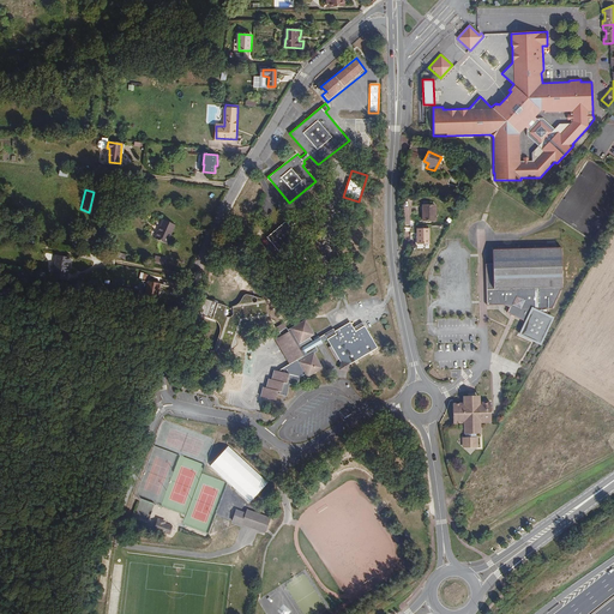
[(437,220),(437,205),(422,205),(422,220),(437,220)]
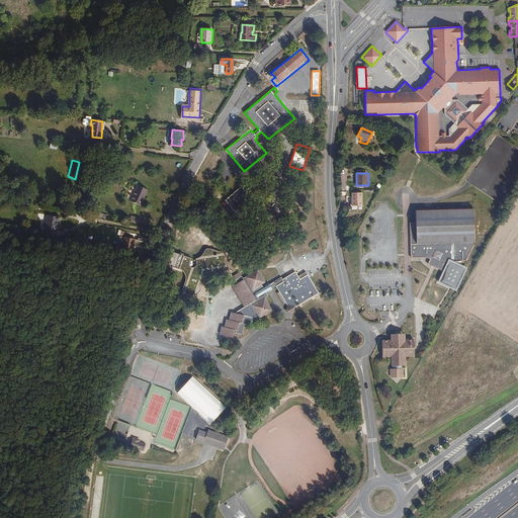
[(142,205),(149,189),(139,185),(132,200),(142,205)]
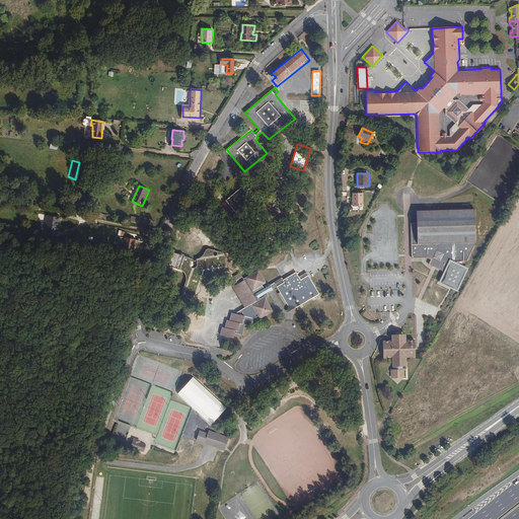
[(245,195),(241,189),(225,201),(235,213),(250,201),(245,195)]
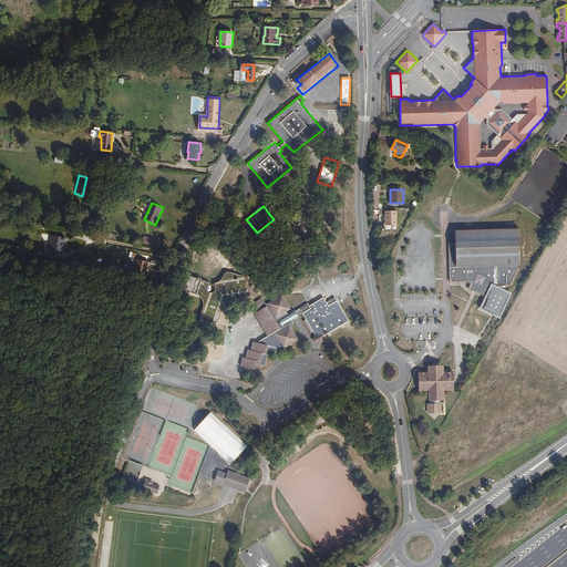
[(397,210),(394,210),(384,210),(384,225),(398,225),(397,210)]
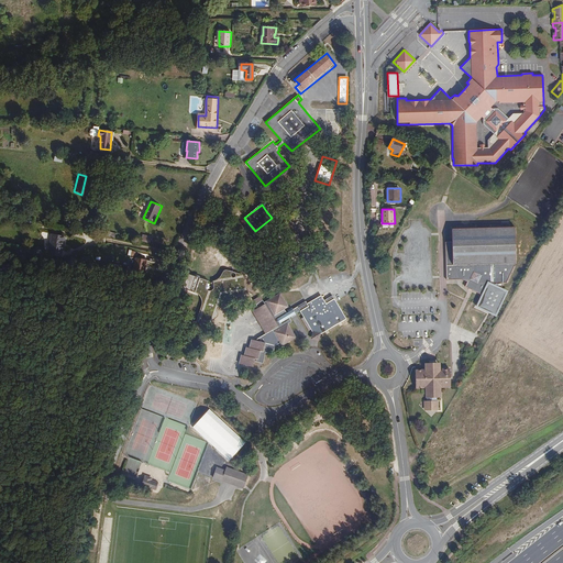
[(473,291),(481,294),(488,280),(500,287),(504,283),(507,283),(514,266),(516,265),(514,227),(451,229),(451,242),(446,242),(448,279),(461,279),(467,282),(465,286),(468,289),(470,287),(474,289),(473,291)]
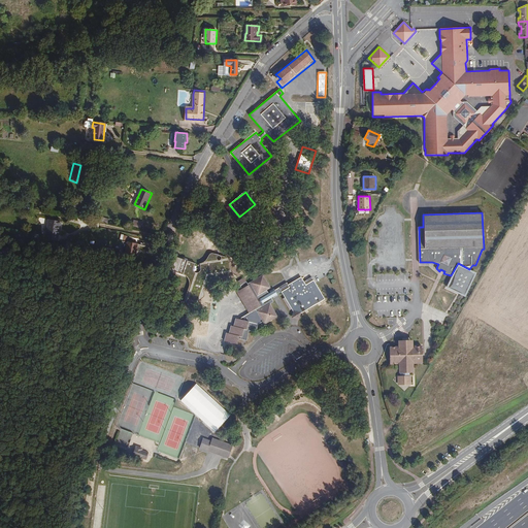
[(58,241),(63,223),(51,221),(47,234),(50,234),(48,239),(58,241)]
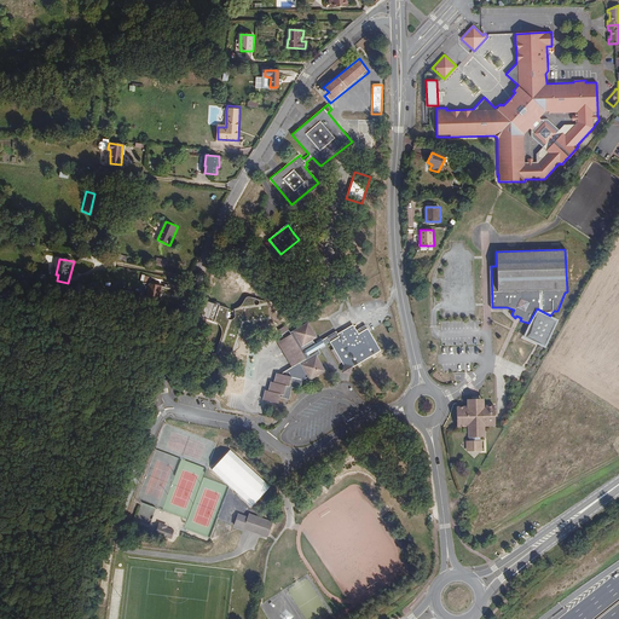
[(158,301),(161,285),(149,284),(146,299),(158,301)]
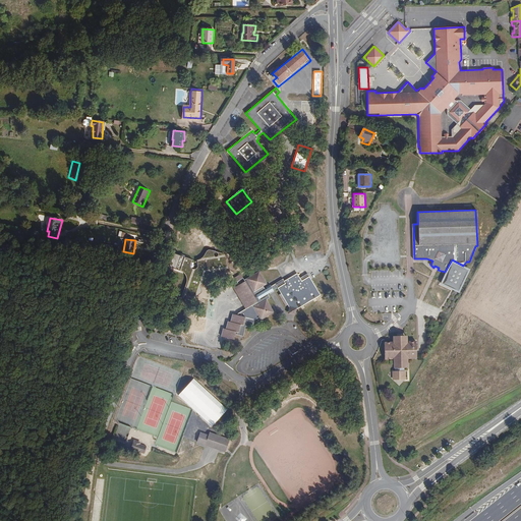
[(225,254),(211,249),(208,250),(204,256),(201,258),(197,259),(197,263),(197,266),(196,268),(193,268),(191,267),(190,265),(190,262),(191,258),(185,255),(185,254),(182,253),(182,254),(177,253),(175,253),(171,264),(171,265),(172,266),(183,270),(185,272),(187,274),(187,277),(187,280),(181,298),(183,298),(184,295),(186,294),(191,295),(195,295),(200,291),(201,290),(201,288),(200,286),(200,285),(203,283),(209,281),(213,278),(219,272),(221,271),(225,271),(227,271),(231,274),(232,276),(234,275),(236,274),(231,272),(228,267),(226,264),(226,255),(225,254)]
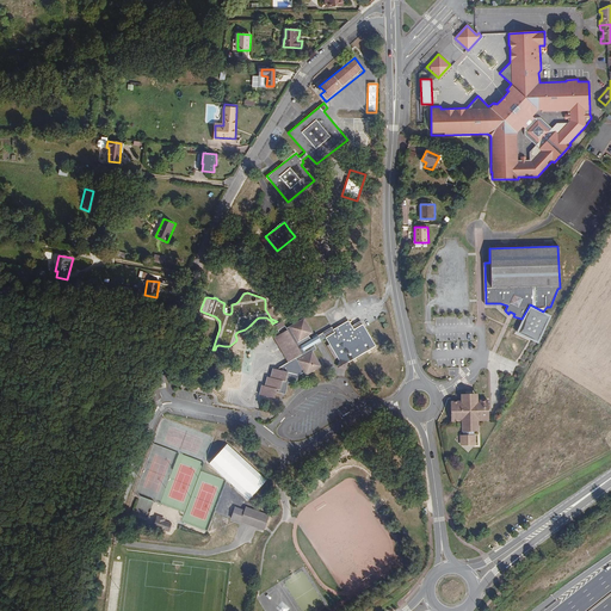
[(522,319),(516,332),(525,338),(529,339),(538,344),(542,337),(551,316),(543,312),(530,304),(522,319)]
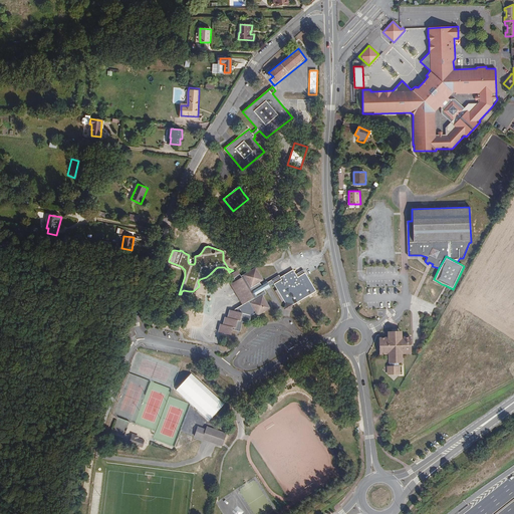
[(256,295),(253,291),(262,285),(260,282),(264,281),(256,267),(242,276),(239,271),(233,270),(231,271),(236,281),(231,284),(242,304),(235,308),(234,310),(229,309),(227,316),(224,316),(223,322),(220,322),(218,331),(222,332),(230,334),(231,333),(232,330),(240,331),(243,321),(243,322),(245,322),(250,320),(251,315),(256,313),(257,316),(271,308),(270,306),(269,305),(268,304),(263,295),(267,293),(264,290),(256,295)]
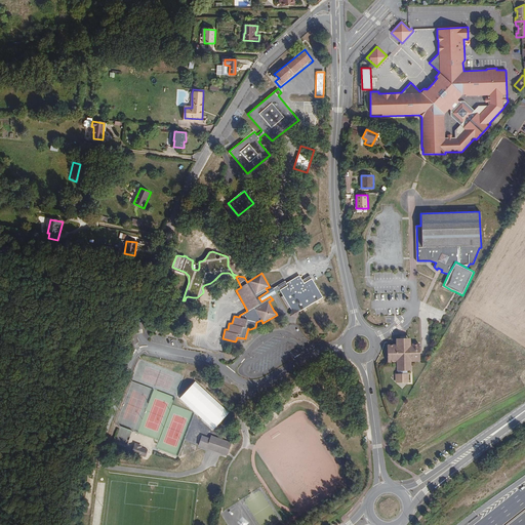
[(313,280),(312,279),(305,284),(303,280),(299,276),(286,283),(288,286),(280,290),(283,295),(280,297),(287,310),(289,309),(291,312),(291,311),(298,312),(323,297),(313,280)]
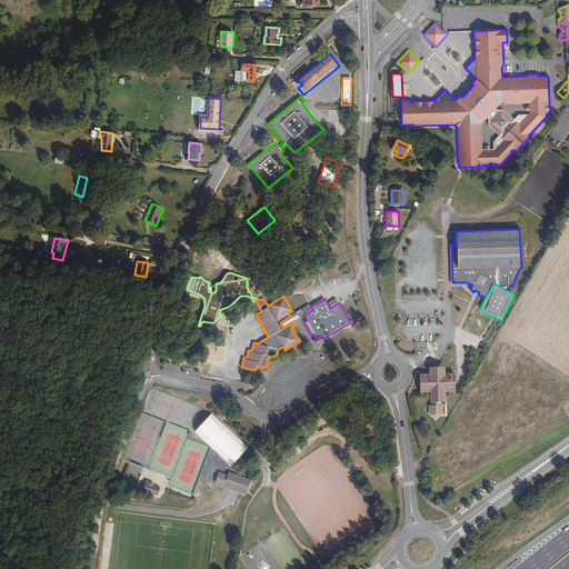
[(303,315),(312,310),(310,307),(309,305),(293,313),(290,316),(280,322),(283,327),(292,321),(295,320),(297,319),(299,317),(303,315)]
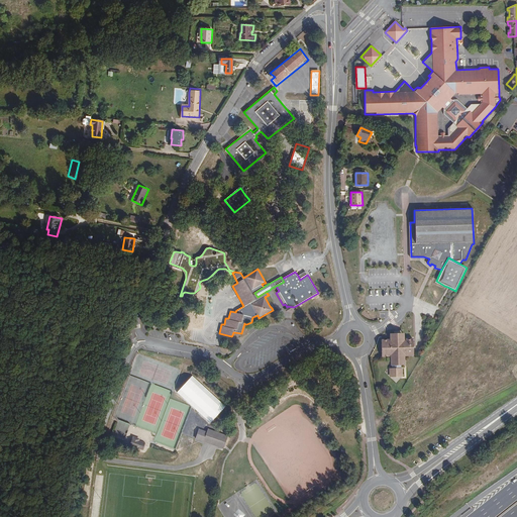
[(391,333),(391,339),(381,339),(381,356),(391,356),(391,369),(389,369),(389,378),(404,378),(404,369),(403,369),(403,356),(412,356),(412,339),(403,339),(403,333),(391,333)]
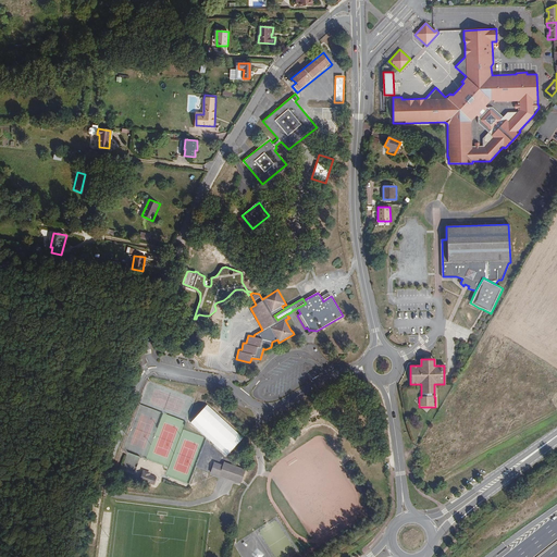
[(243,438),(207,406),(190,422),(201,433),(207,437),(226,456),(243,438)]
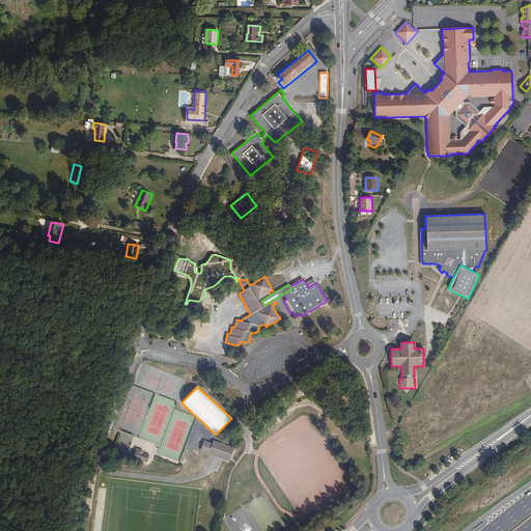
[(121,435),(116,445),(129,450),(131,443),(130,442),(131,439),(127,437),(124,442),(122,441),(124,437),(121,435)]
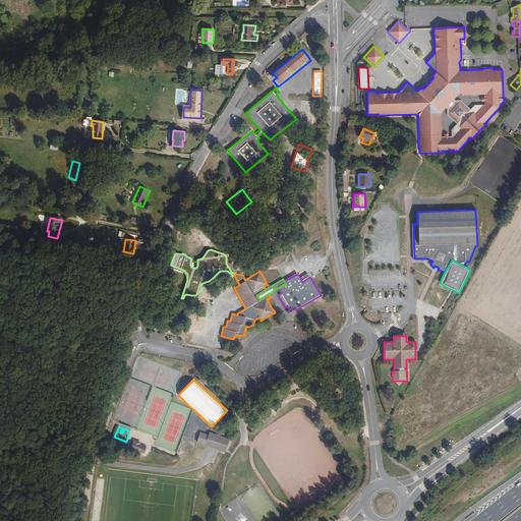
[(226,448),(229,440),(210,432),(209,436),(200,432),(196,442),(206,445),(207,441),(226,448)]
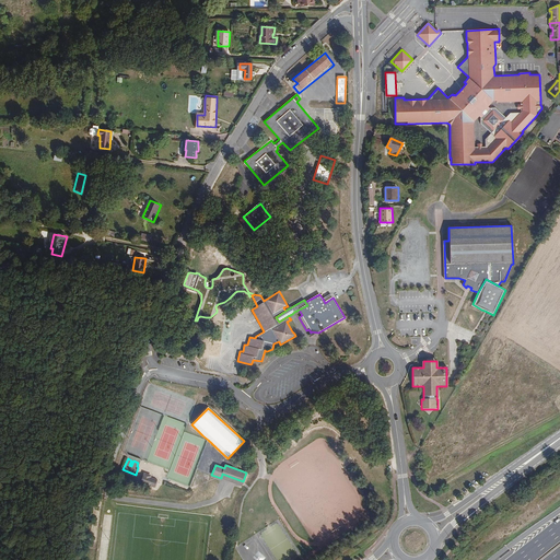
[(243,481),(222,474),(221,478),(230,481),(242,486),(242,483),(243,481)]
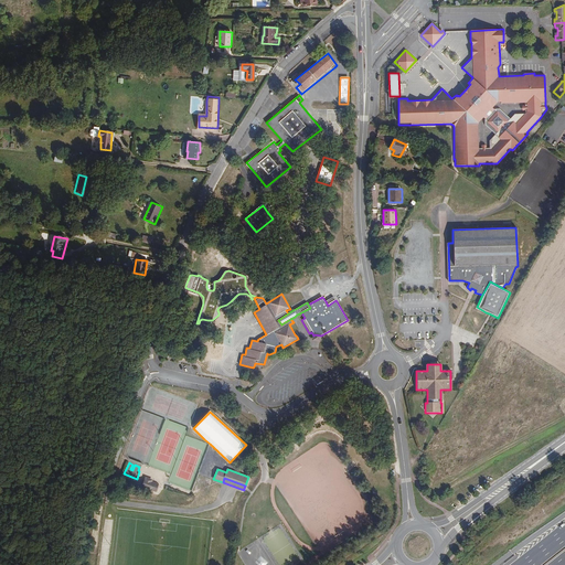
[(159,486),(160,484),(152,481),(146,479),(145,482),(144,486),(152,489),(157,491),(158,487),(159,487),(159,486)]
